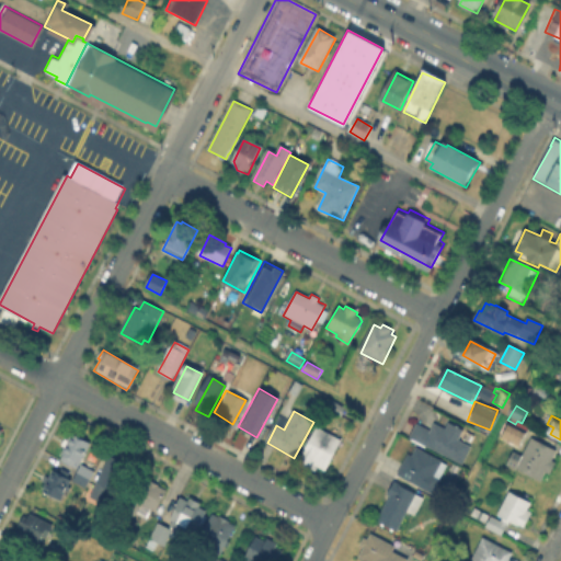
[(449,423),(465,431),(459,442),(471,448),(462,466),(410,439),(416,424),(432,432),(435,424),(446,430),(449,423)]
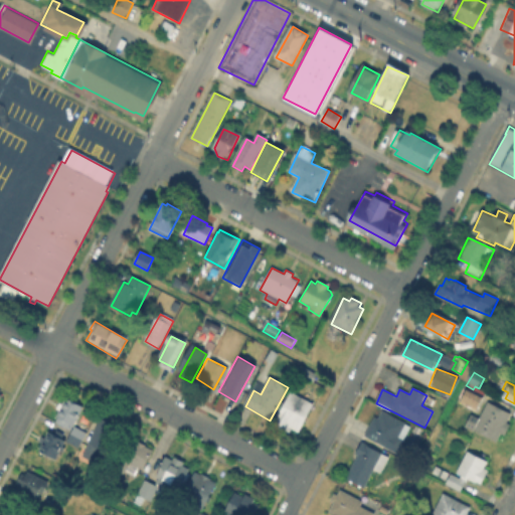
[(458,401),(474,408),(480,396),(464,388),(458,401)]
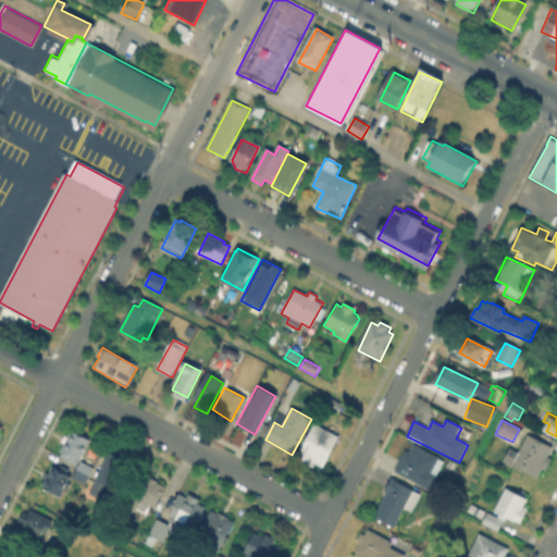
[(309,466),(298,459),(318,425),(339,438),(323,468),(313,461),(310,466),(309,466)]
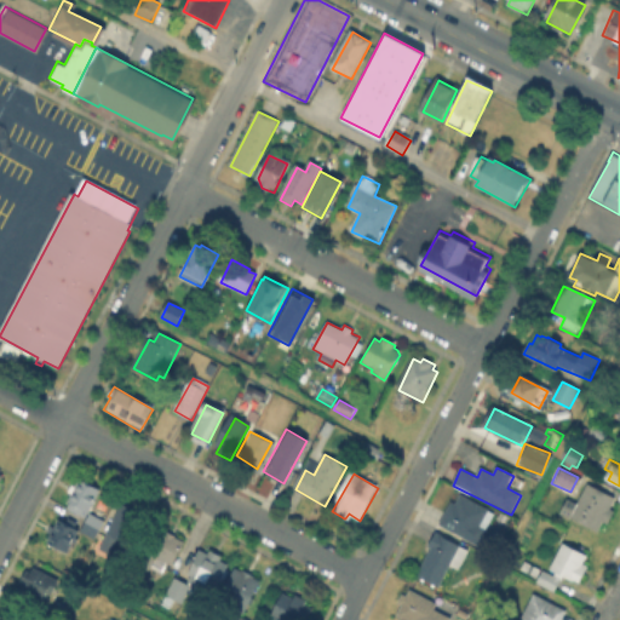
[(81,483),(99,492),(89,514),(105,521),(97,538),(82,532),(89,518),(68,510),(75,495),(70,493),(74,486),(80,488),(81,483)]
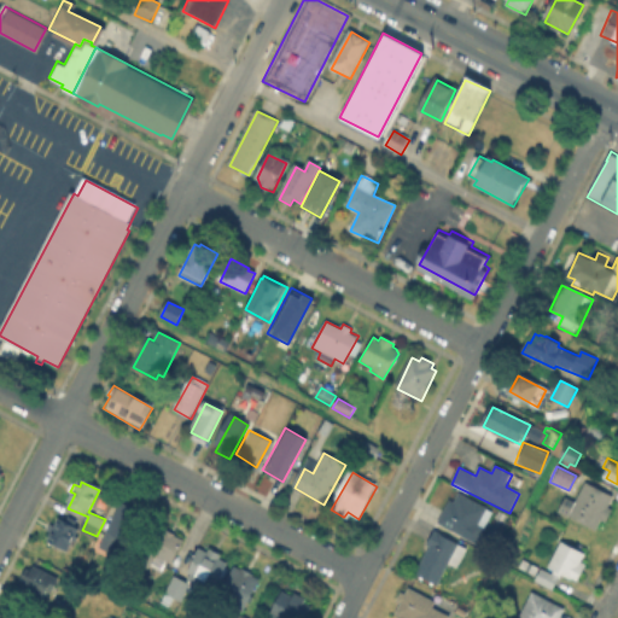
[(614,497),(608,508),(612,511),(604,528),(599,525),(595,531),(563,513),(567,502),(575,506),(587,483),(614,497)]
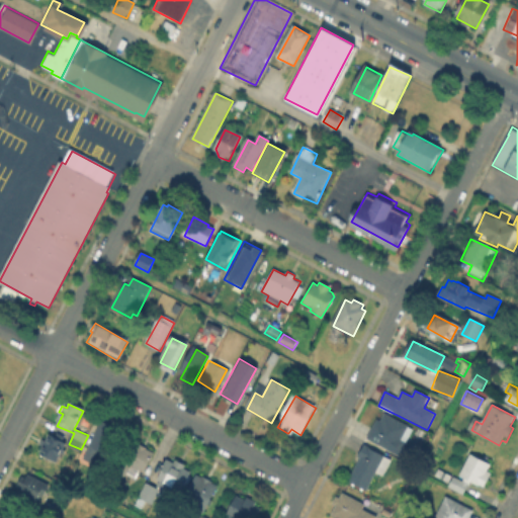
[(385,415),(414,429),(400,456),(368,440),(380,417),(383,419),(385,415)]
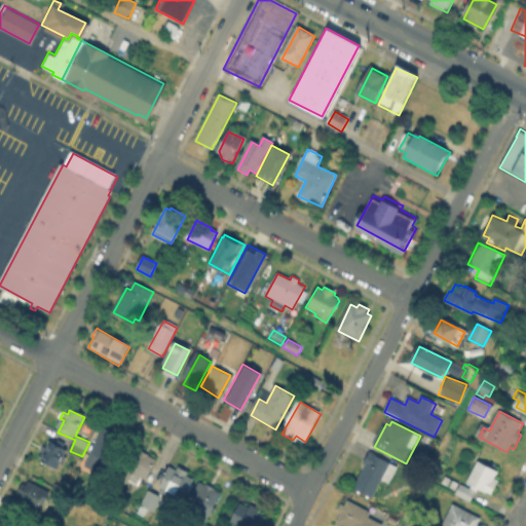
[(118,443),(109,461),(102,457),(96,472),(85,466),(104,430),(117,438),(115,441),(118,443)]
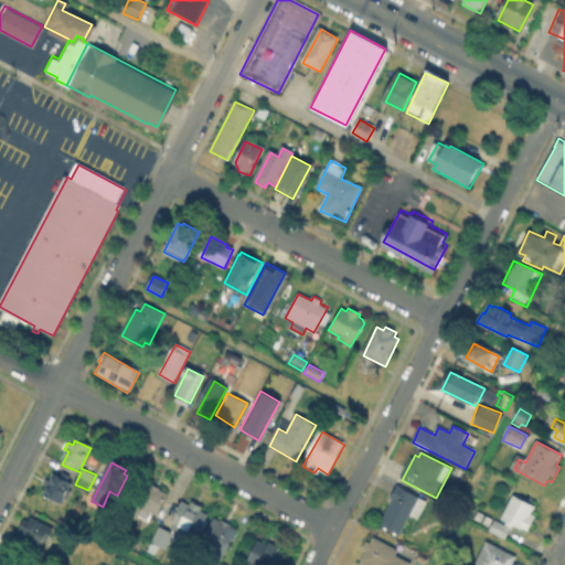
[(63,503),(43,493),(45,488),(42,486),(45,481),(49,482),(53,475),(59,477),(61,472),(68,476),(66,481),(73,484),(70,490),(73,492),(71,498),(66,496),(63,503)]
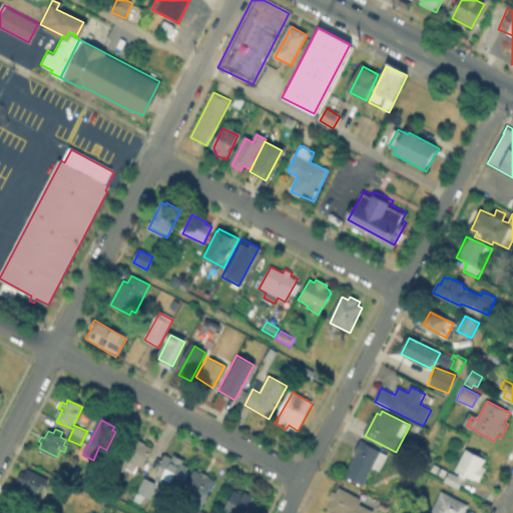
[(138,467),(135,465),(133,470),(126,466),(124,471),(116,467),(132,437),(137,440),(138,438),(145,441),(144,443),(152,447),(141,469),(138,467)]
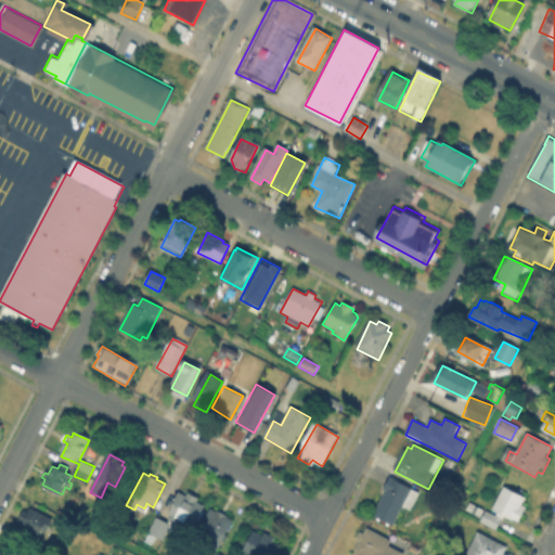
[(373,515),(386,491),(382,489),(388,477),(420,494),(410,511),(403,507),(392,527),(373,515)]
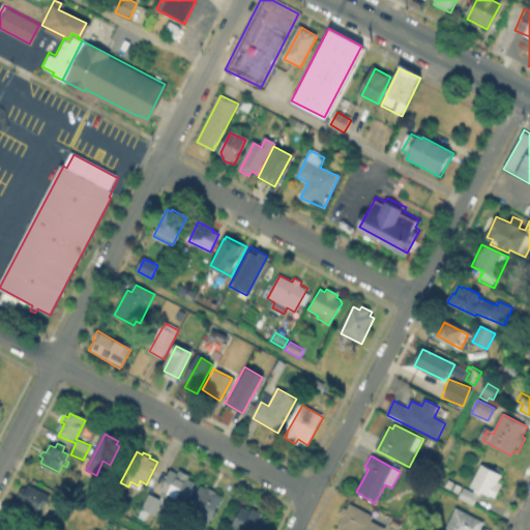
[(502,484),(495,500),(480,492),(474,505),(461,499),(465,490),(472,493),(476,484),(473,483),(482,466),(503,476),(500,482),(502,484)]
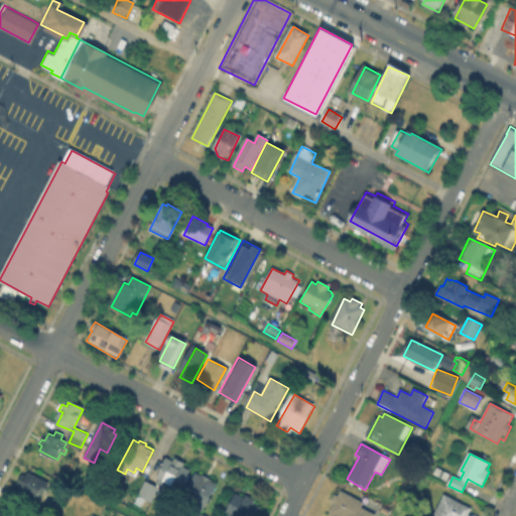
[(158,481),(158,480),(155,479),(162,465),(166,457),(173,461),(174,459),(184,464),(183,466),(191,470),(179,492),(158,481)]
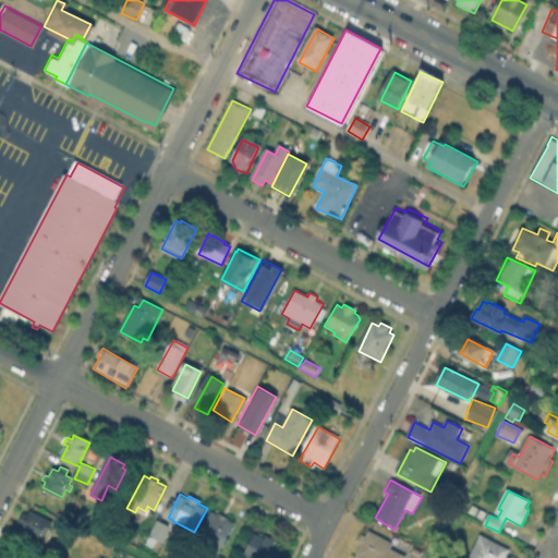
[(19,530),(21,526),(16,524),(22,513),(25,516),(28,511),(52,523),(45,537),(41,536),(39,541),(19,530)]
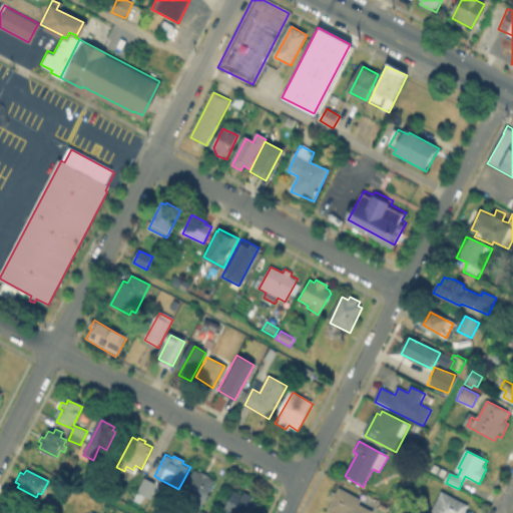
[(196,471),(201,474),(202,473),(210,477),(209,479),(216,482),(201,508),(181,497),(196,471)]
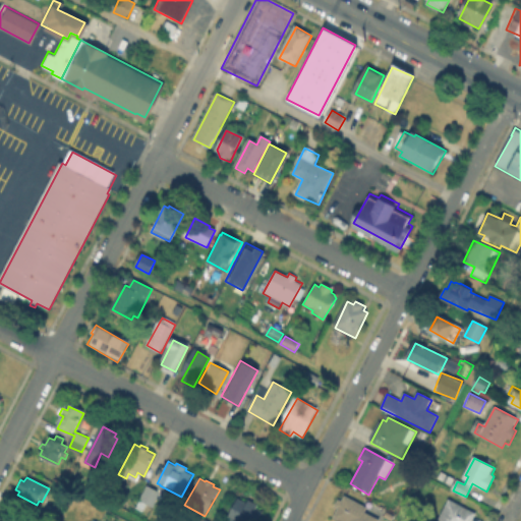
[(158,488),(169,495),(165,503),(159,499),(155,508),(140,501),(149,486),(157,490),(158,488)]
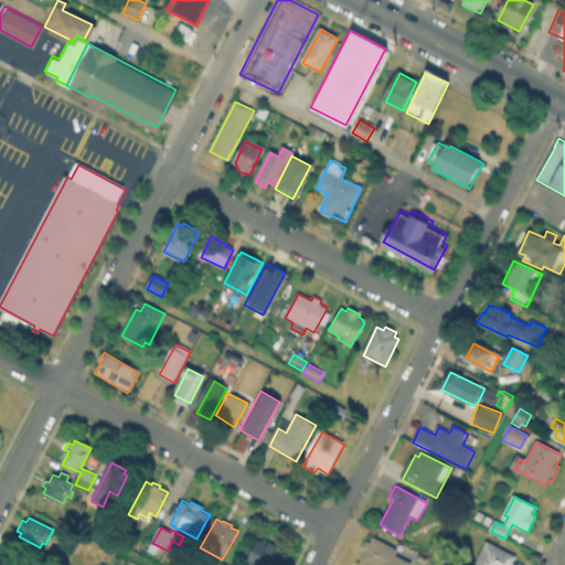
[(411,564),(409,564),(369,564),(362,562),(369,548),(368,548),(372,539),(396,550),(394,555),(411,564)]
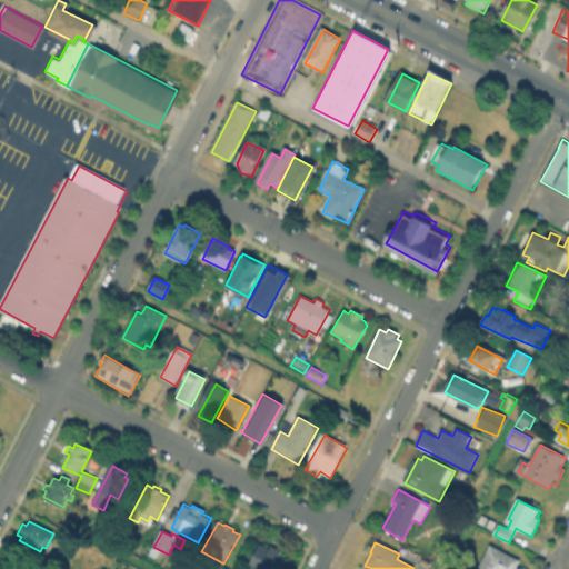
[(262,543),(272,548),(273,547),(282,551),(281,553),(289,557),(282,568),(256,568),(250,566),(262,543)]
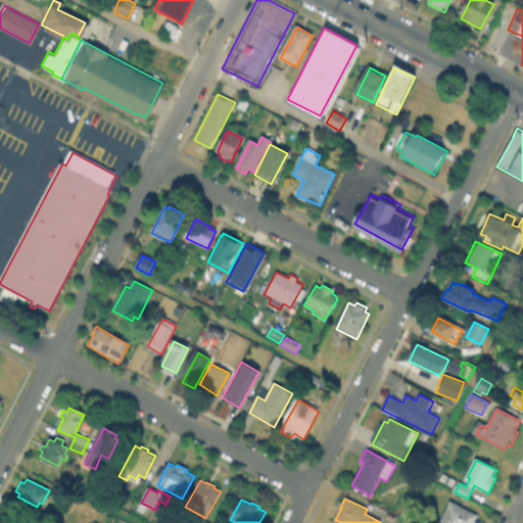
[(477,515),(473,522),(440,522),(450,503),(477,515)]
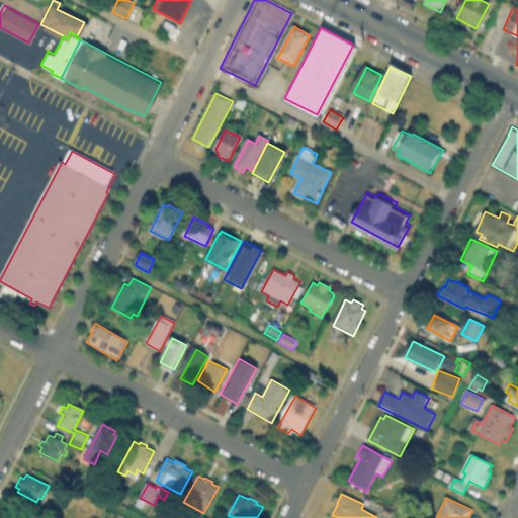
[(3,517),(8,508),(25,517),(24,517),(3,517)]
